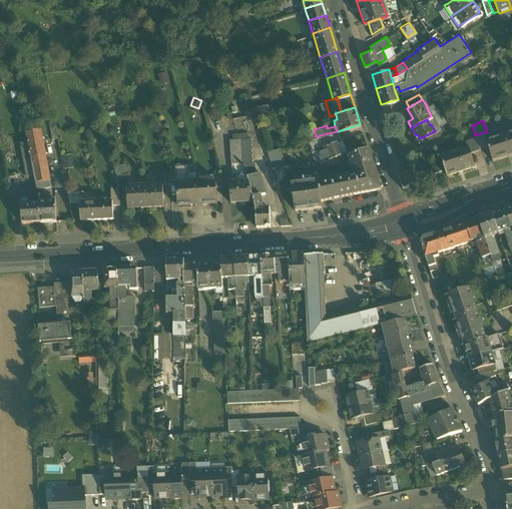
[(46,176),(37,127),(25,129),(34,178),(46,176)]
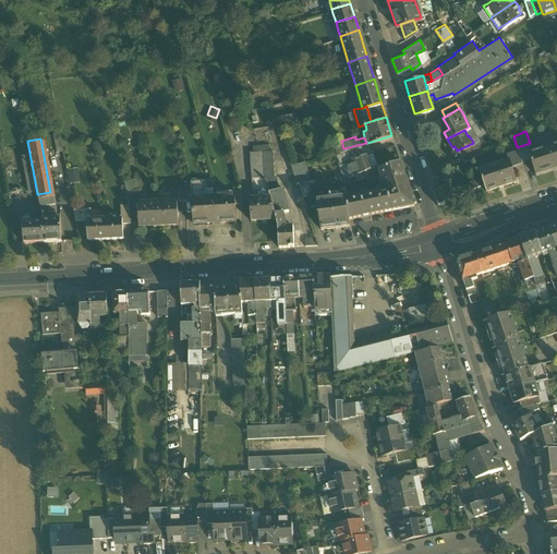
[(473,143),(457,151),(461,160),(484,149),(479,140),(473,142),(473,143)]
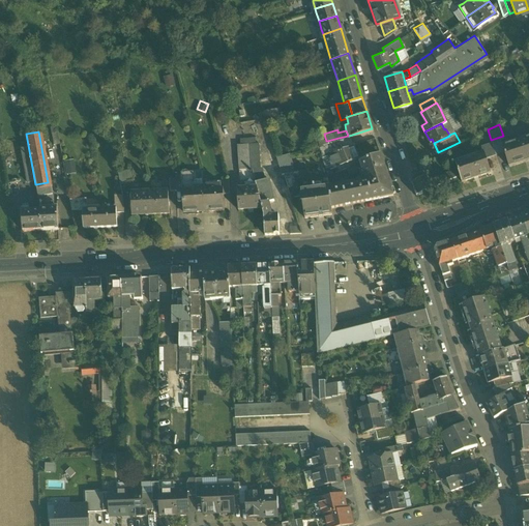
[(323,134),(317,135),(319,143),(326,141),(324,134),(323,134)]
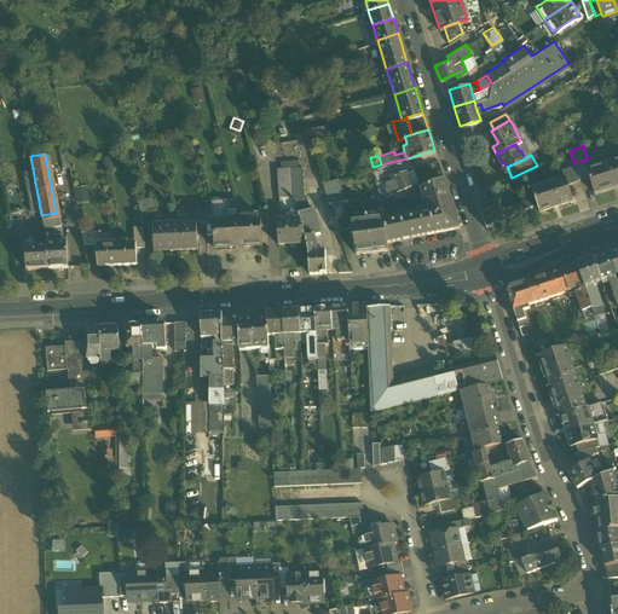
[(617,156),(585,167),(588,174),(594,191),(617,183),(617,156)]
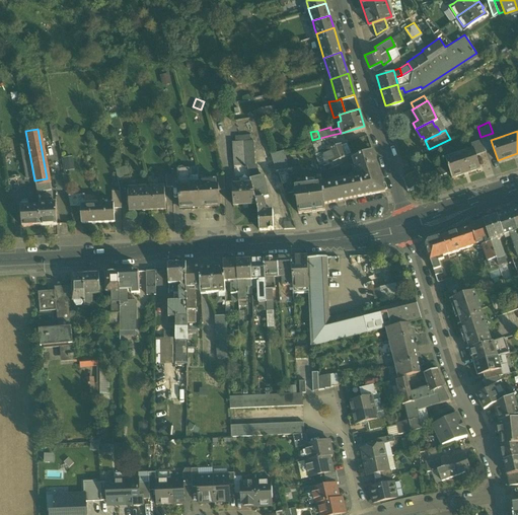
[(491,140),(489,134),(481,137),(485,149),(493,146),(491,140)]
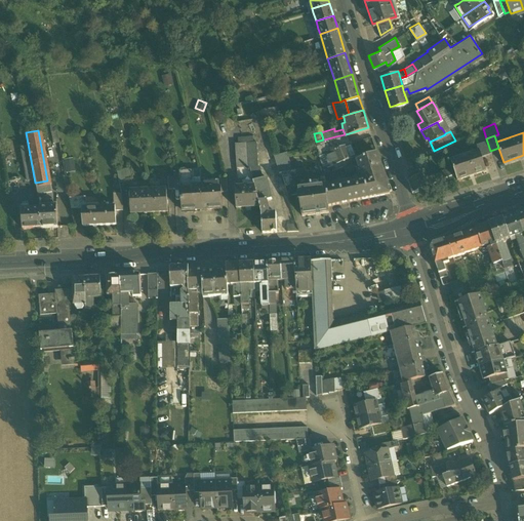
[(335,136),(324,139),(327,146),(337,143),(335,136)]
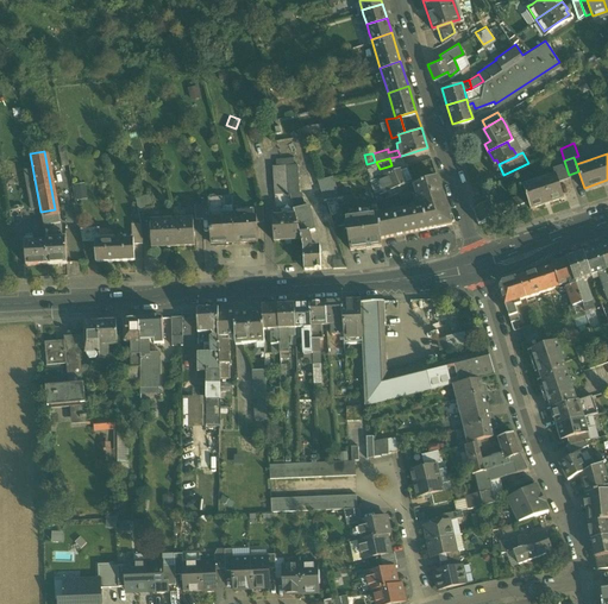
[(564,161),(551,165),(553,171),(556,178),(569,175),(564,161)]
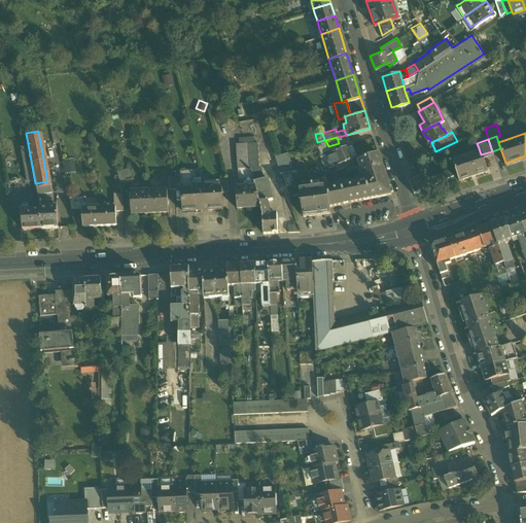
[(235,142),(236,165),(247,165),(246,141),(238,141),(235,142)]
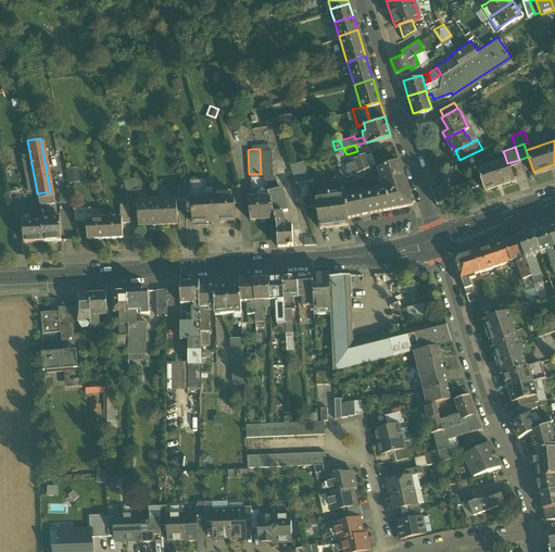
[(266,149),(260,149),(261,174),(272,173),(270,149),(266,149)]
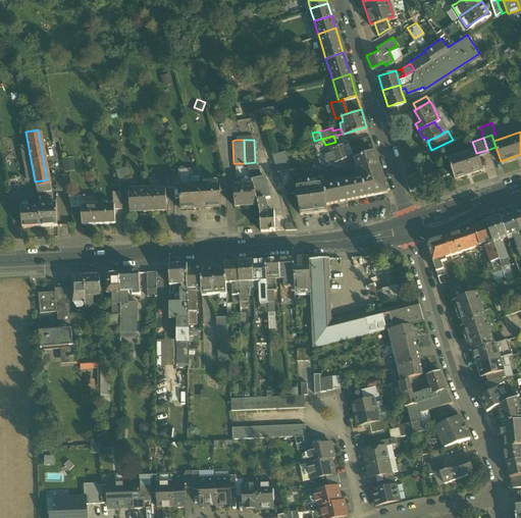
[(348,141),(336,145),(343,157),(353,154),(348,141)]
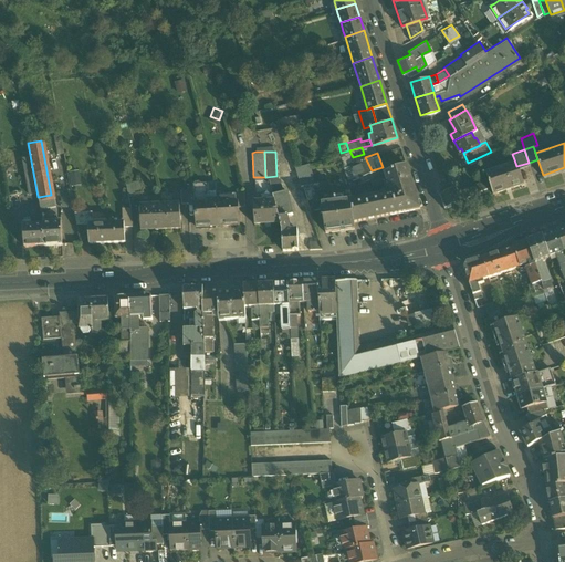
[(365,157),(354,160),(358,175),(372,170),(365,157)]
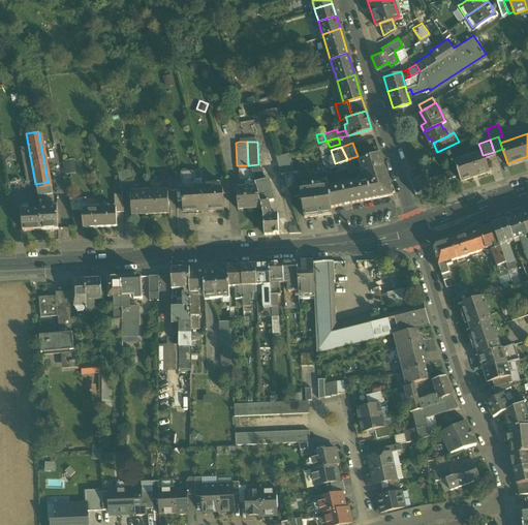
[(480,149),(454,158),(460,178),(488,170),(483,155),(480,149)]
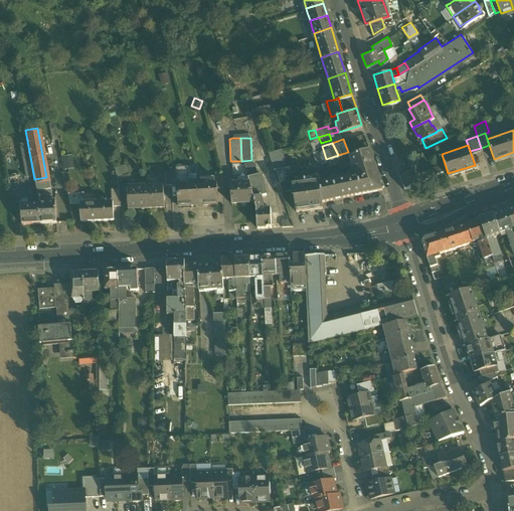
[(280,147),(268,150),(273,166),(284,165),(282,158),(283,157),(280,147)]
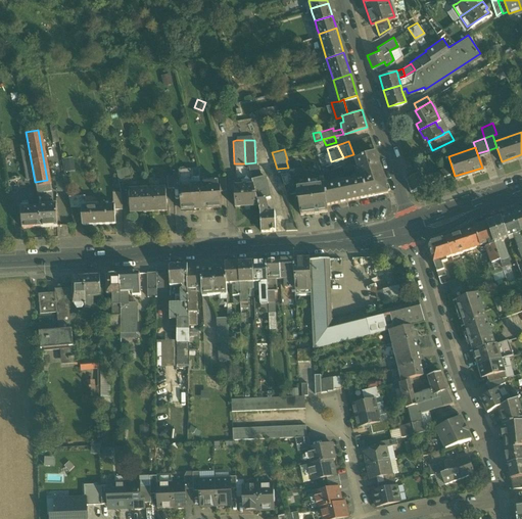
[(360,175),(323,182),(326,202),(387,190),(374,149),(354,157),(360,175)]
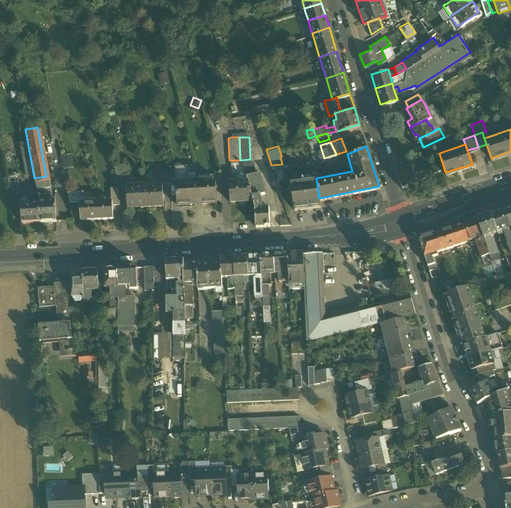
[(71,150),(62,152),(64,165),(73,163),(71,150)]
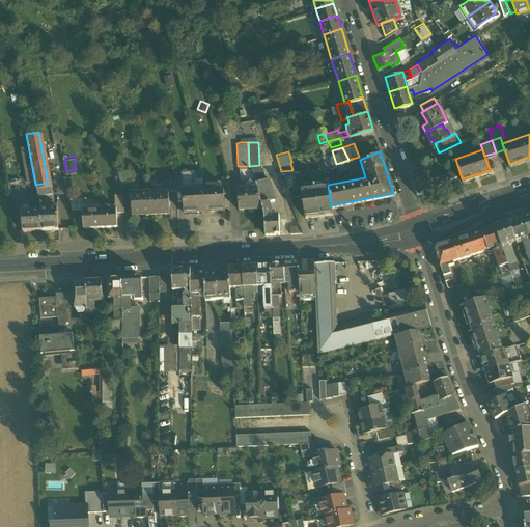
[(130,167),(117,169),(119,182),(132,179),(130,167)]
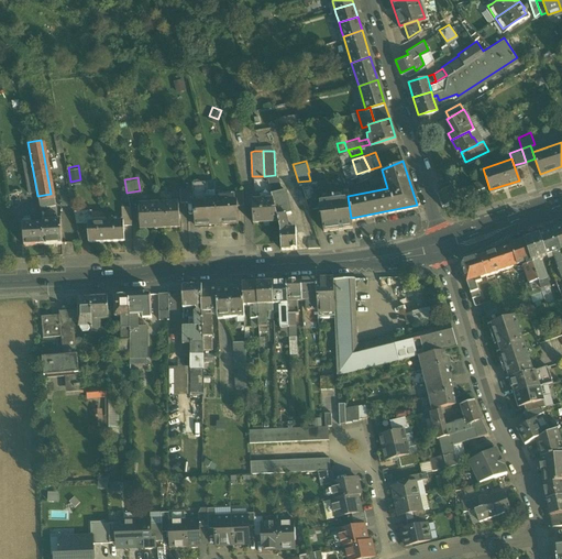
[(204,179),(191,181),(193,197),(194,222),(216,221),(215,195),(205,196),(204,179)]
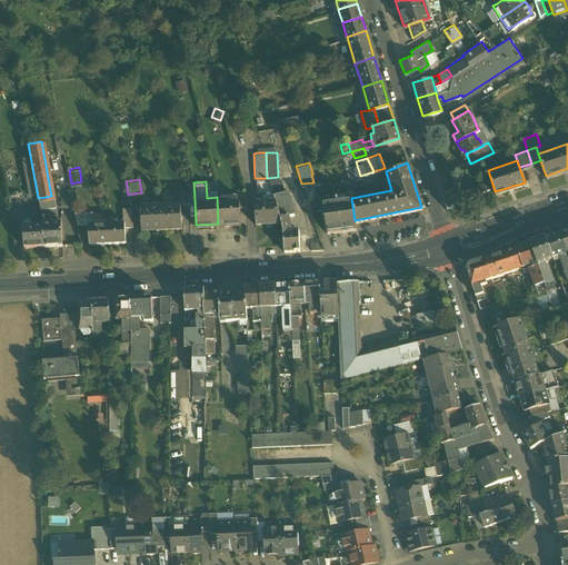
[(480,181),(464,189),(465,192),(460,195),(461,199),(484,188),(480,181)]
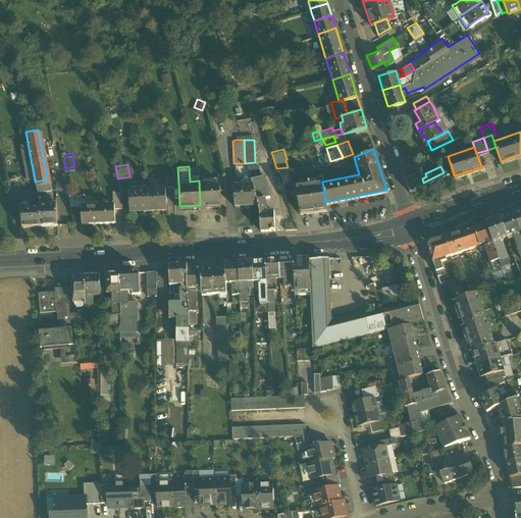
[(420,170),(405,177),(409,190),(423,183),(422,178),(420,170)]
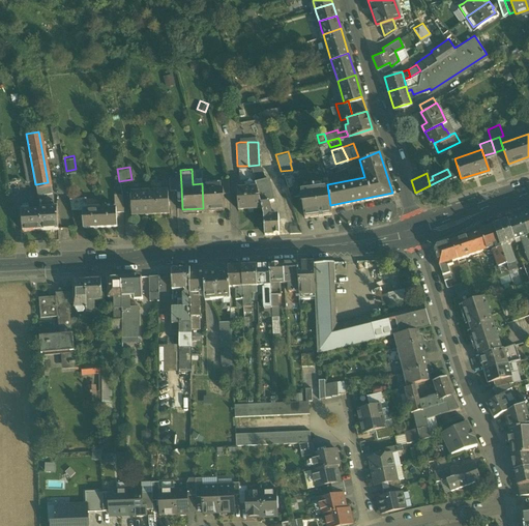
[(267,176),(255,178),(257,184),(260,200),(267,198),(272,197),(267,176)]
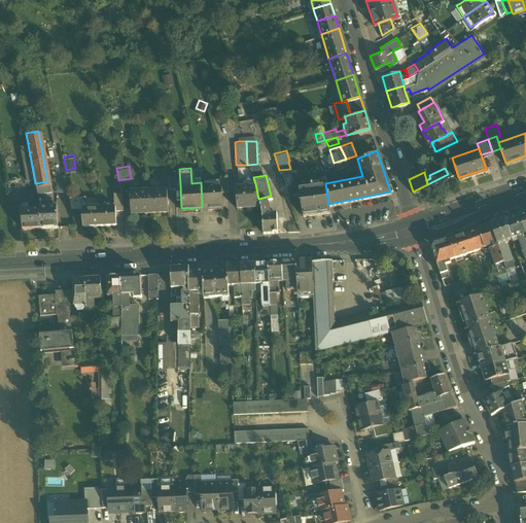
[(47,181),(35,183),(37,192),(49,189),(47,181)]
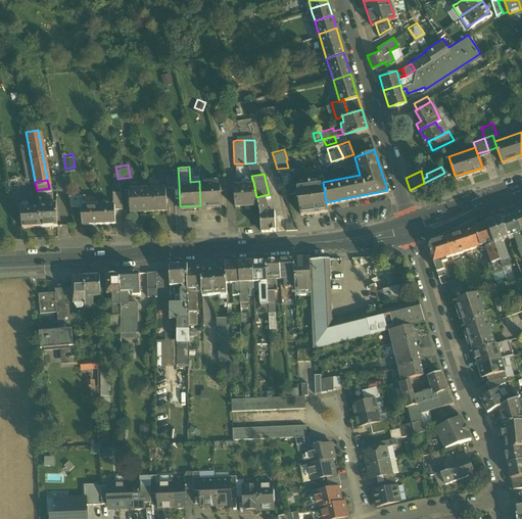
[(218,180),(199,181),(200,205),(220,204),(219,188),(219,180),(218,180)]
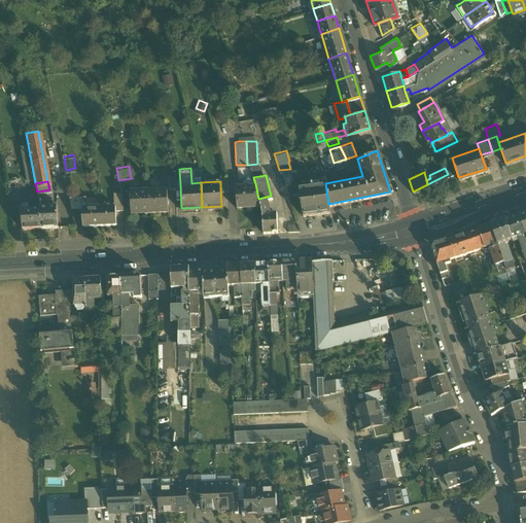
[(255,183),(235,184),(236,205),(260,204),(258,199),(255,183)]
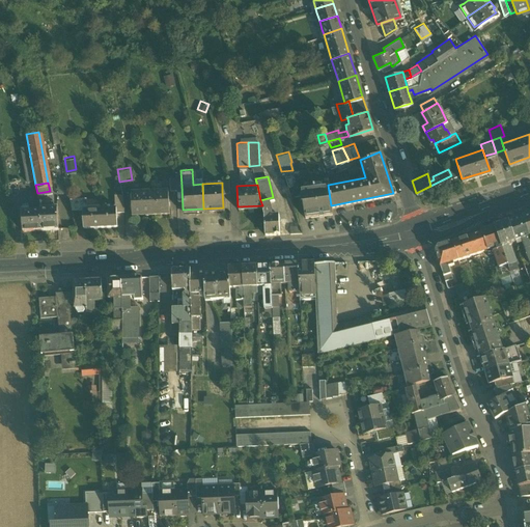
[(325,185),(300,188),(300,192),(301,201),(303,201),(304,215),(332,212),(331,205),(328,185),(325,185)]
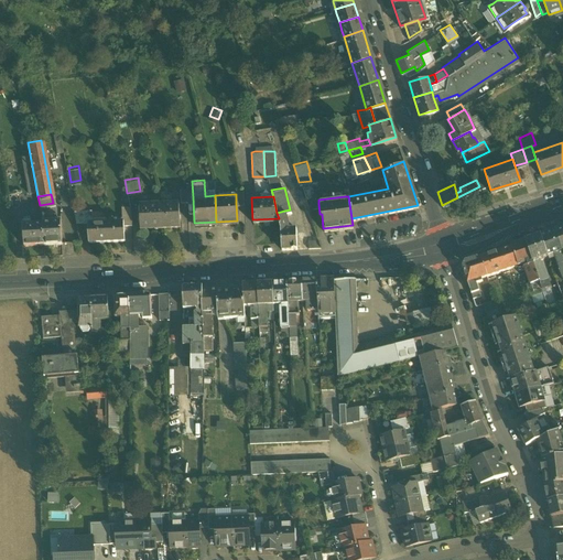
[(177,200),(158,201),(159,225),(179,224),(177,200)]
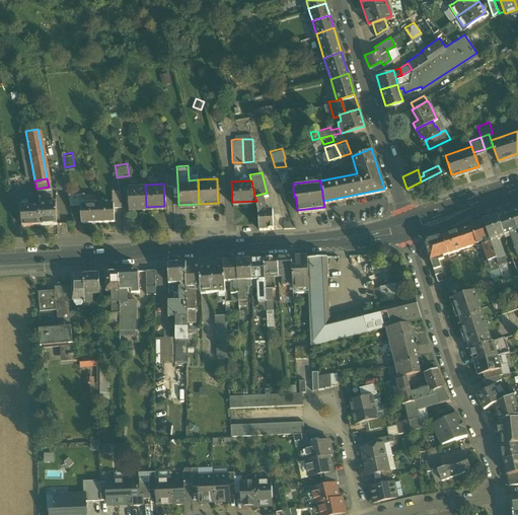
[(145,185),(127,186),(128,208),(146,207),(145,185)]
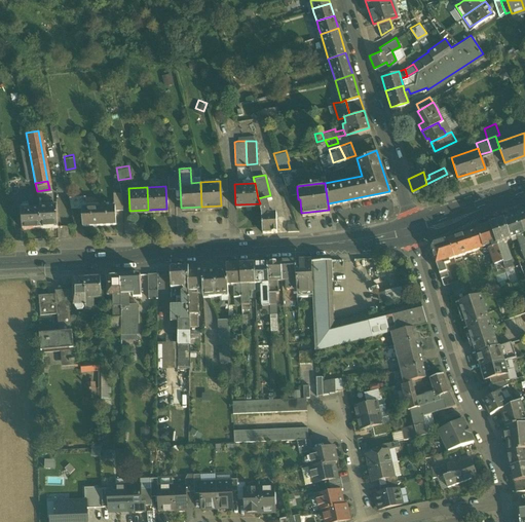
[(120,189),(112,190),(112,202),(113,202),(114,208),(121,208),(121,193),(120,189)]
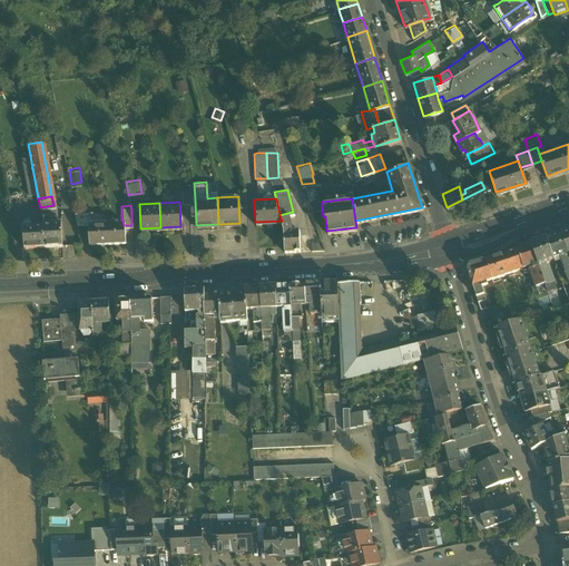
[(92,211),(84,212),(85,222),(88,222),(96,221),(96,218),(92,218),(92,211)]
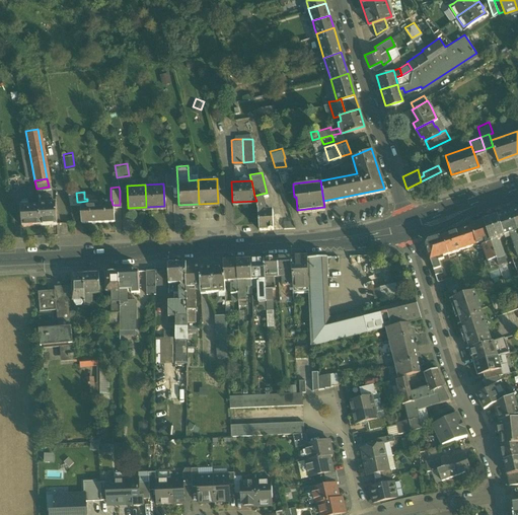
[(76,193),(68,193),(69,203),(77,202),(76,193)]
